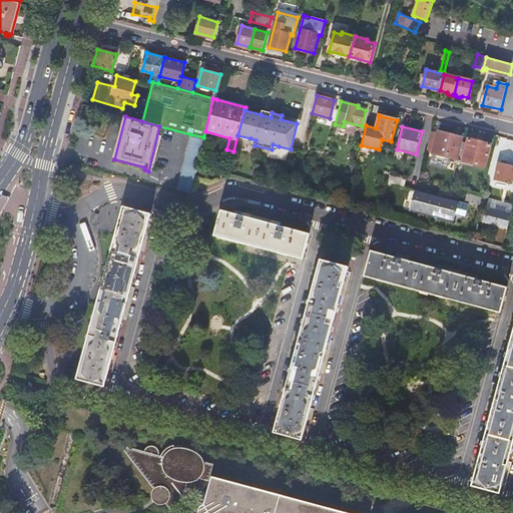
[(446,156),(458,160),(460,154),(462,143),(464,138),(438,131),(433,153),(436,154),(437,158),(443,159),(446,156)]
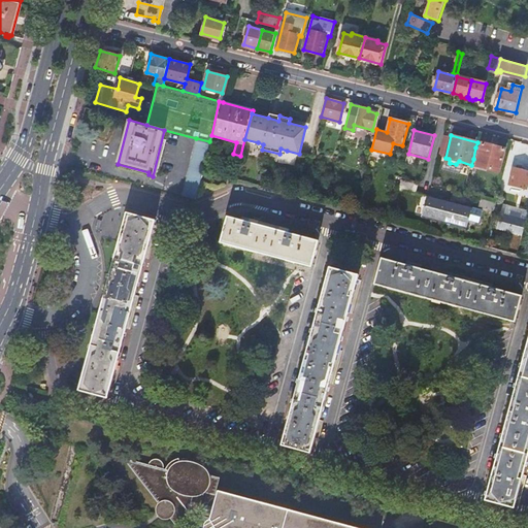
[(196,138),(182,195),(195,199),(209,141),(196,138)]
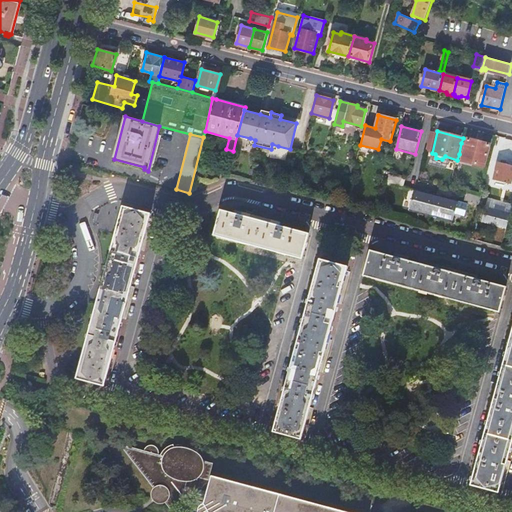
[(461,143),(459,154),(463,155),(461,161),(484,167),(490,145),(476,141),(477,139),(470,137),(469,140),(467,139),(466,144),(461,143)]
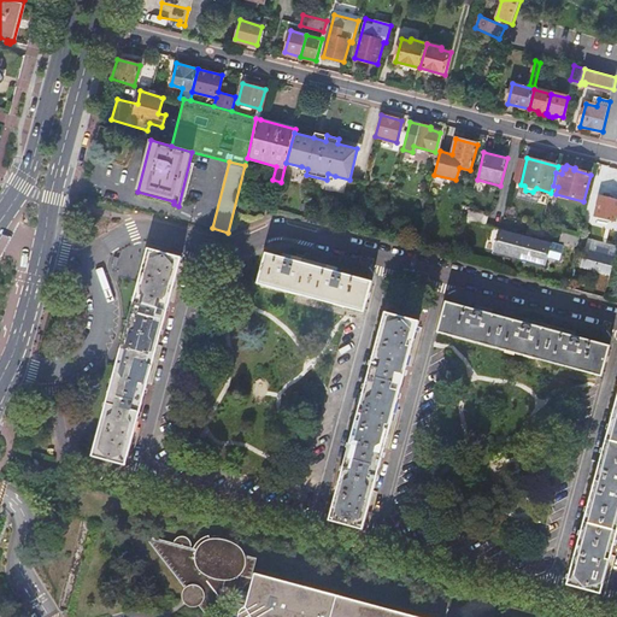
[(616,200),(600,197),(595,217),(615,222),(616,211),(616,200)]
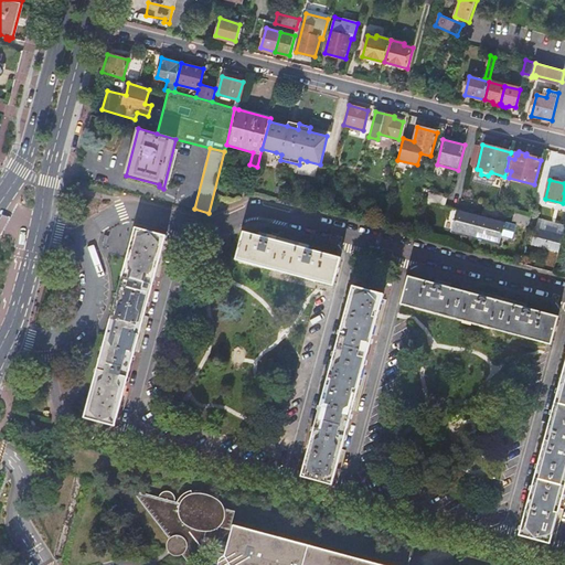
[(430,190),(428,199),(445,203),(447,194),(430,190)]
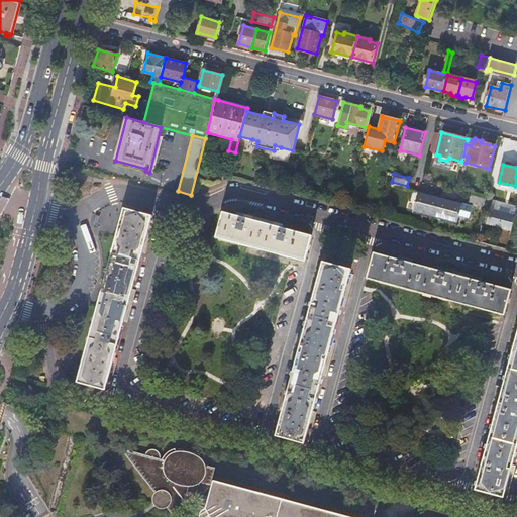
[(435,217),(441,197),(421,191),(415,211),(435,217)]
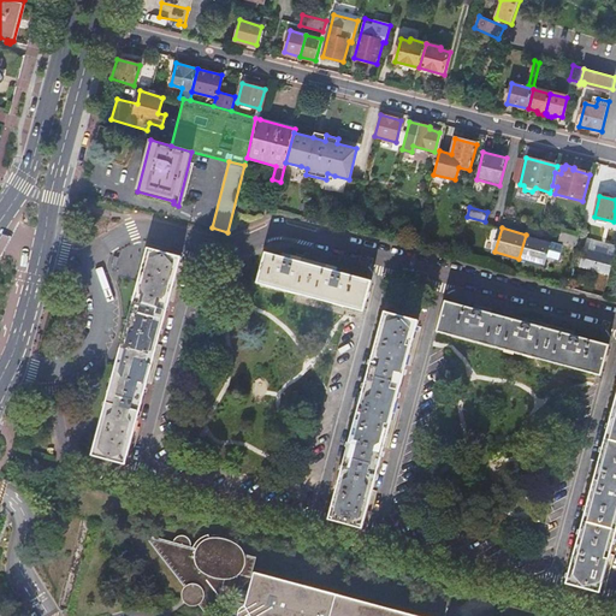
[(558,242),(576,247),(579,237),(561,232),(558,242)]
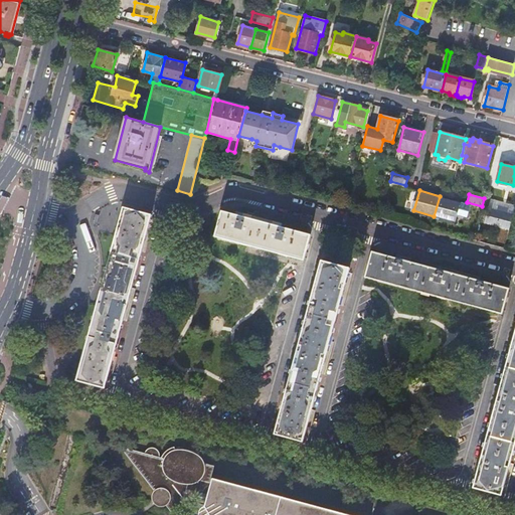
[(462,202),(440,196),(434,216),(456,222),(462,202)]
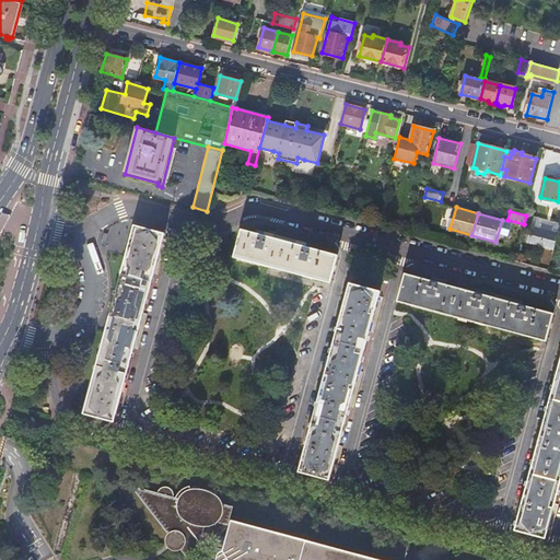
[(91,394),(85,411),(116,419),(166,232),(136,224),(131,241),(127,256),(113,307),(111,319),(91,394)]
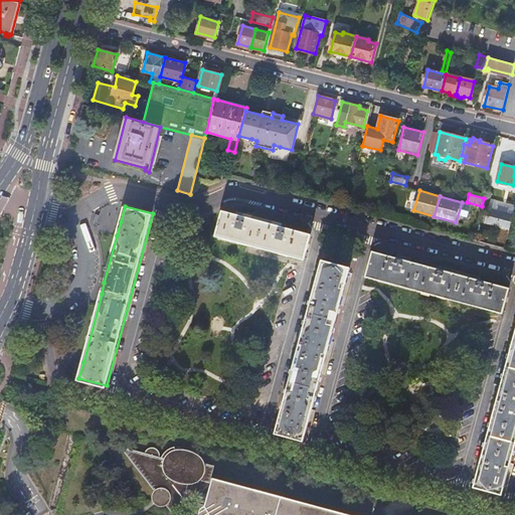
[(485,223),(509,229),(513,216),(489,209),(485,223)]
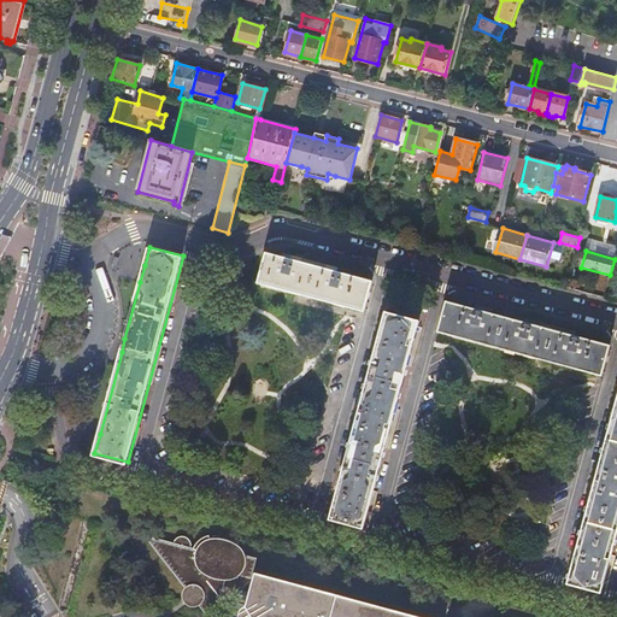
[(283,257),(265,252),(265,253),(258,283),(295,293),(364,312),(372,280),(338,271),(329,269),(291,258),(283,257)]
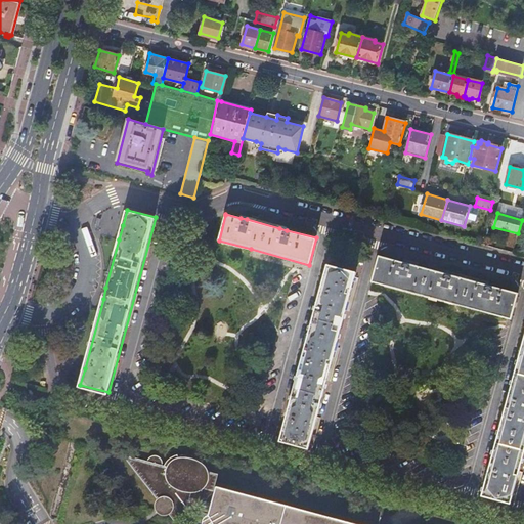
[(242,215),(241,218),(247,219),(279,228),(287,230),(288,227),(242,215)]
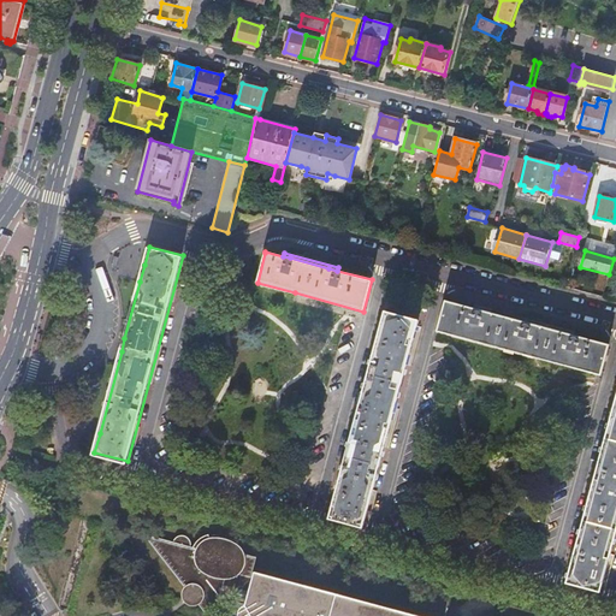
[(475,311),(440,301),(433,332),(597,375),(604,345),(567,336),(529,325),(475,311)]
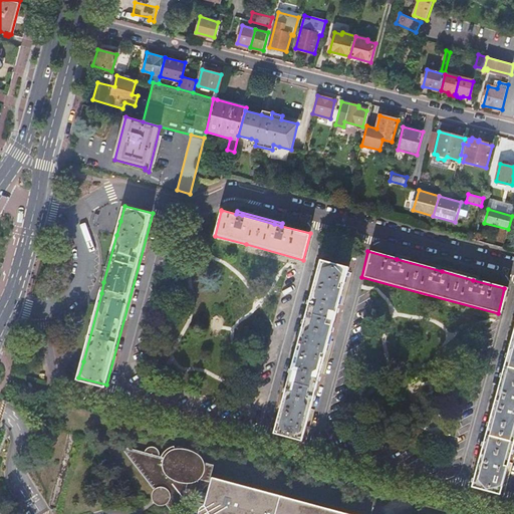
[(306,309),(331,316),(346,264),(321,257),(306,309)]
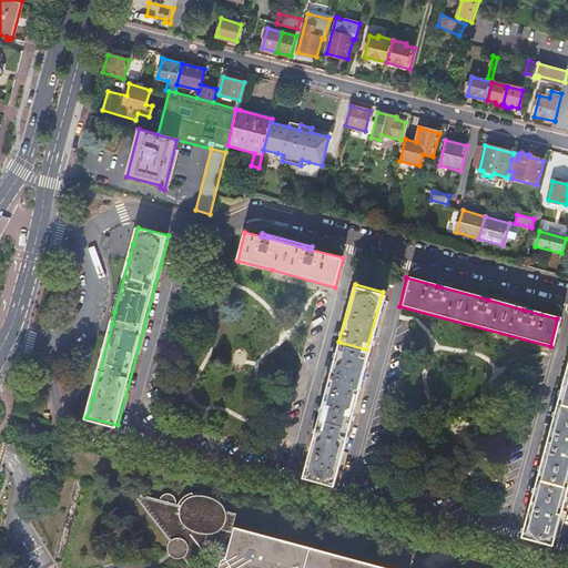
[(317,417),(345,425),(366,350),(338,343),(317,417)]
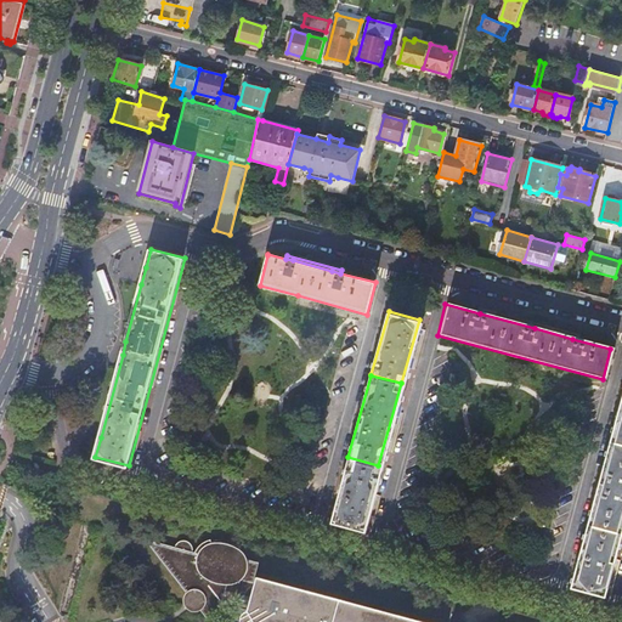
[(621,408),(610,451),(621,453),(621,408)]
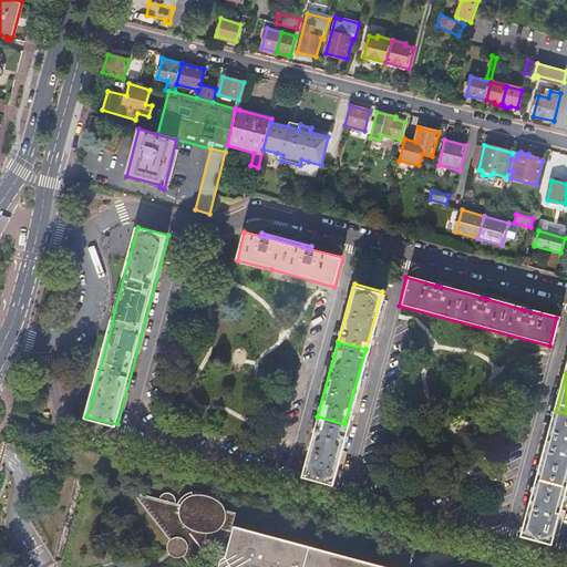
[(566,414),(556,411),(537,474),(566,482),(566,414)]
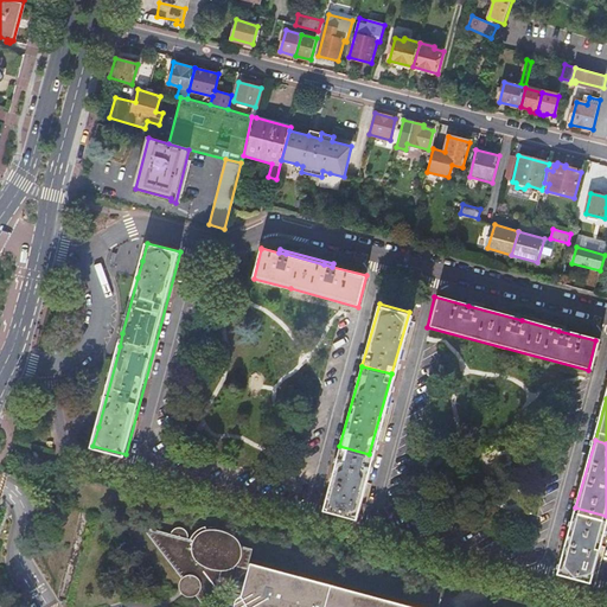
[(369,454),(339,446),(321,512),(351,519),(369,454)]
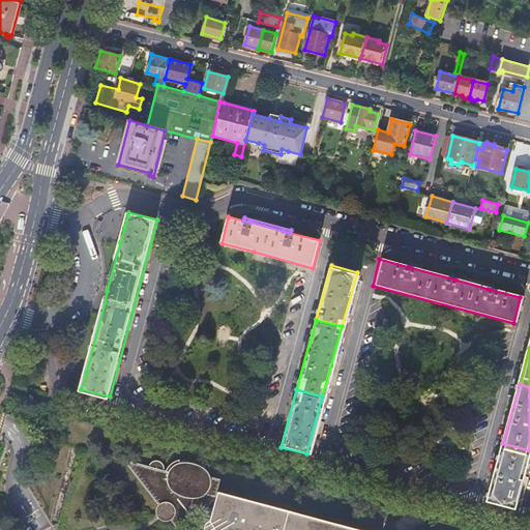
[(529,451),(529,450),(502,443),(486,502),(513,510),(529,451)]
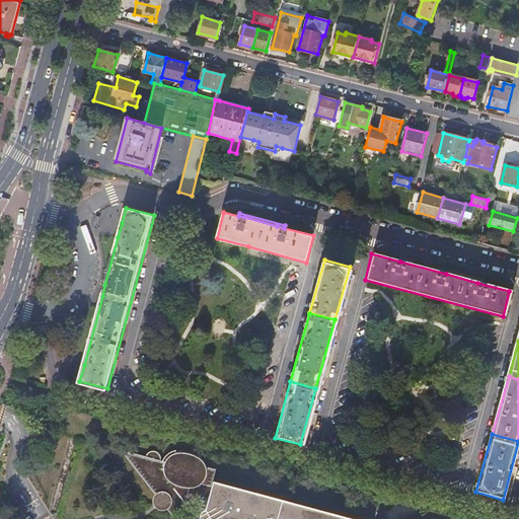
[(180,518),(183,512),(184,513),(187,512),(189,511),(190,510),(190,508),(190,506),(190,504),(189,502),(187,501),(188,498),(214,505),(213,509),(208,508),(204,518),(354,518),(215,480),(214,486),(212,485),(217,468),(207,465),(206,462),(205,460),(202,456),(203,453),(181,448),(180,451),(178,451),(178,448),(175,448),(170,450),(166,454),(163,459),(161,458),(161,454),(160,452),(158,450),(156,449),(153,449),(151,450),(148,452),(147,454),(123,448),(123,449),(127,450),(162,497),(159,499),(163,504),(166,502),(179,518),(180,518)]
